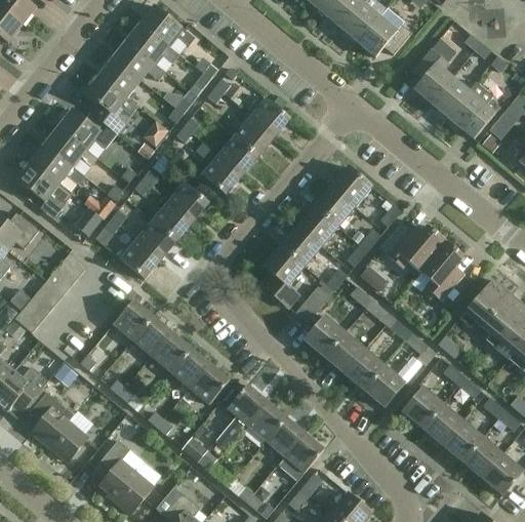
[(0,0),(0,7),(23,26),(37,7),(28,0),(0,0)]
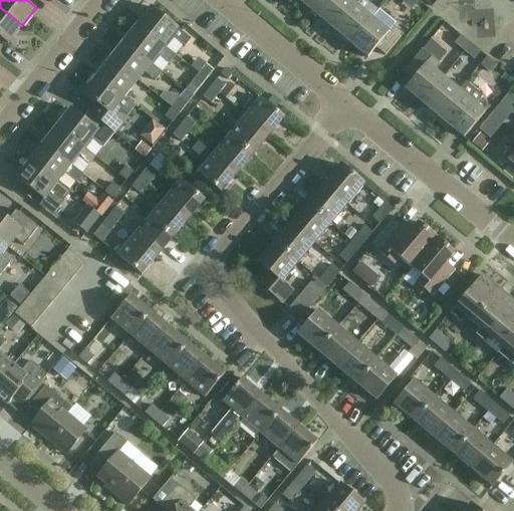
[(318,14),(330,0),(303,0),(302,1),(318,14)]
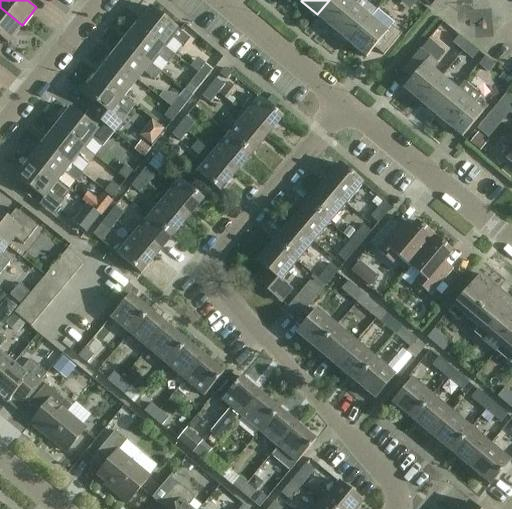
[(329,0),(317,14),(333,28),(354,3),(356,0),(329,0)]
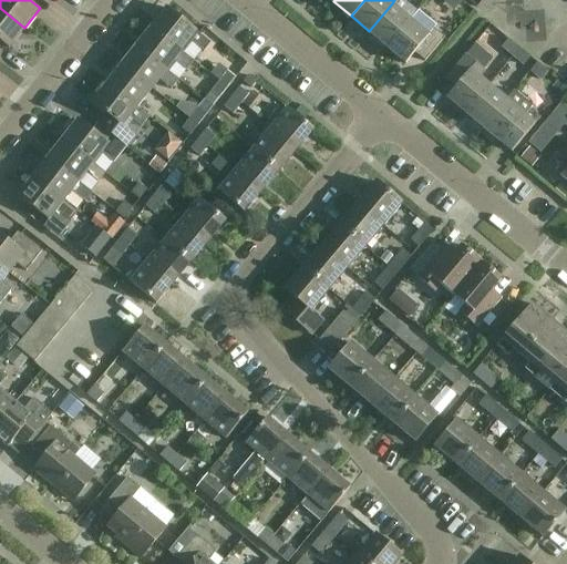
[(394,0),(392,3),(369,31),(387,45),(410,18),(410,17),(416,9),(406,0),(394,0)]
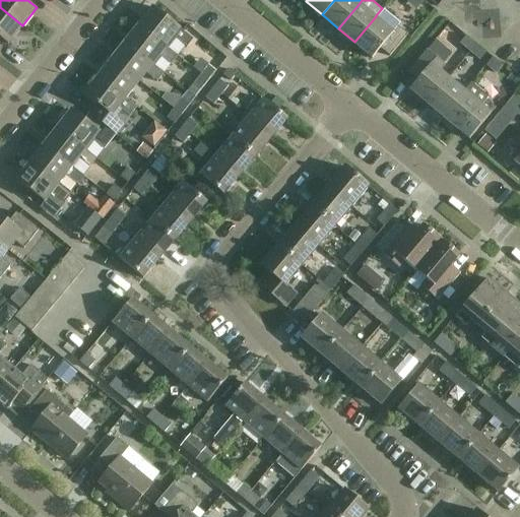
[(174,35),(187,45),(193,37),(198,30),(188,22),(183,29),(152,5),(138,22),(167,45),(174,35)]
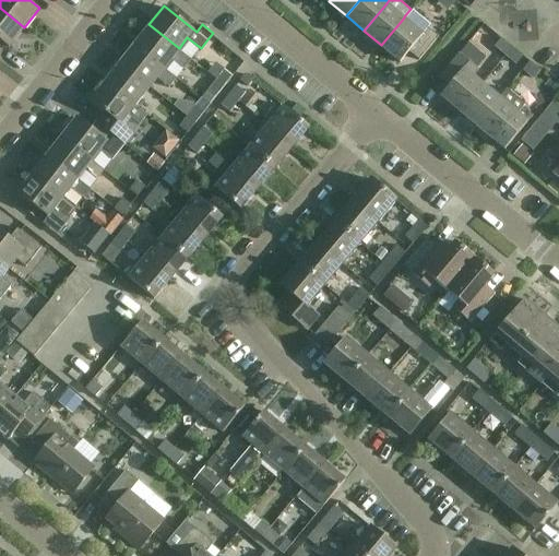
[(24,27),(0,8),(0,40),(8,47),(24,27)]
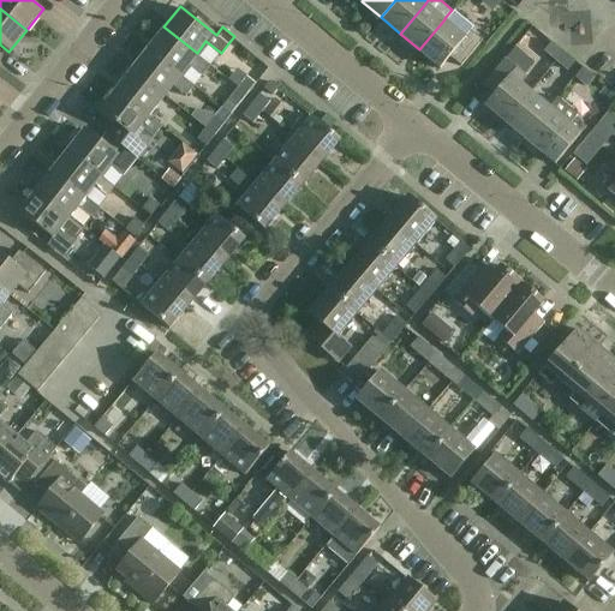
[(445,19),(419,49),(440,66),(449,54),(460,64),(482,37),(471,28),(472,27),(452,10),(445,18),(445,19)]
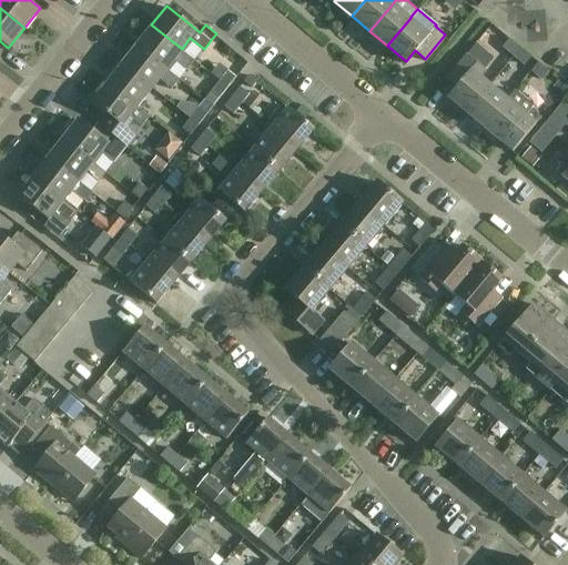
[(151,24),(137,43),(168,68),(174,59),(186,68),(194,59),(182,49),(151,24)]
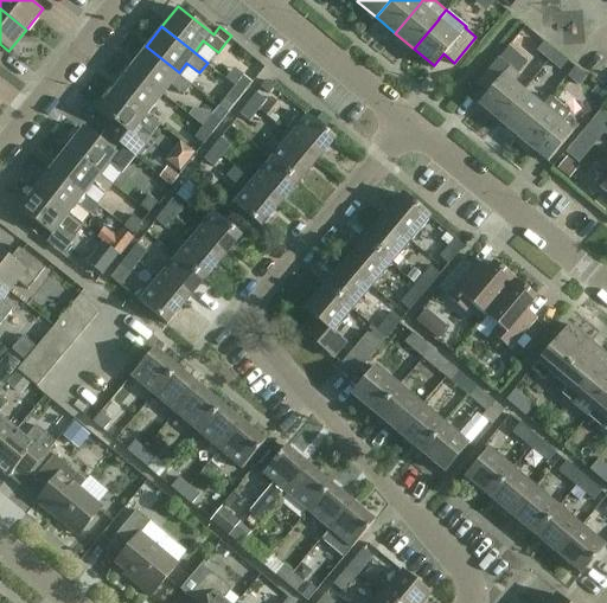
[(537,47),(549,57),(556,49),(544,39),(537,47)]
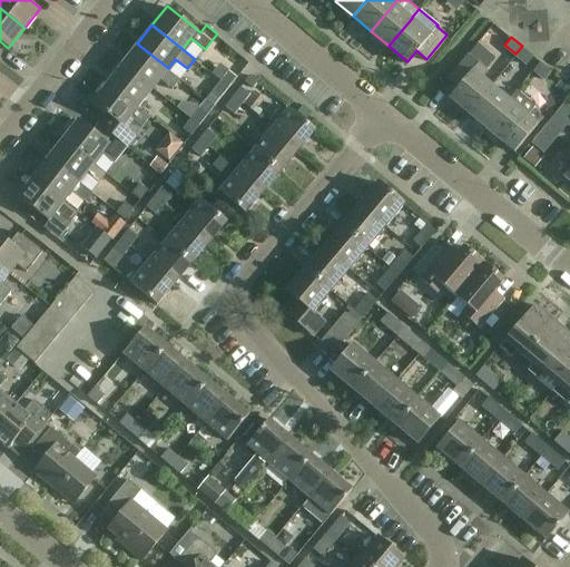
[(168,68),(137,44),(121,62),(153,87),(160,78),(173,87),(179,78),(167,68),(168,68)]
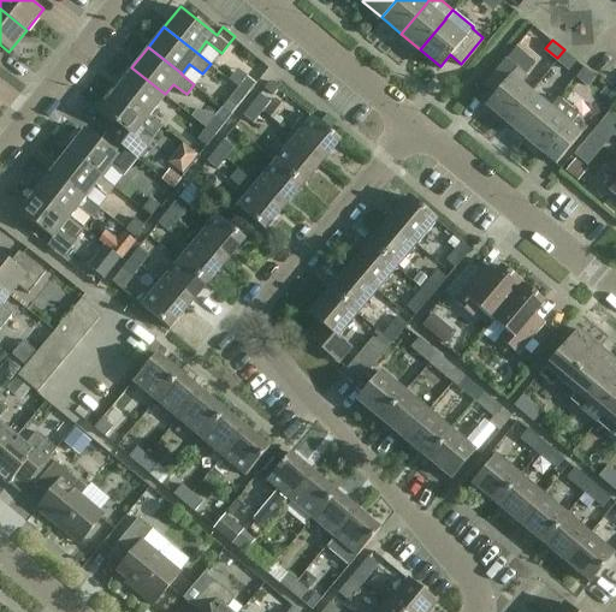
[(564,49),(557,58),(569,67),(575,59),(564,49)]
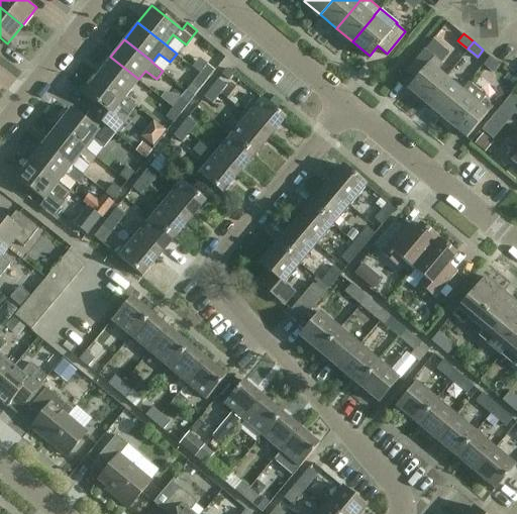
[(424,101),(445,76),(436,68),(441,62),(424,47),(406,69),(415,77),(407,87),(424,101)]
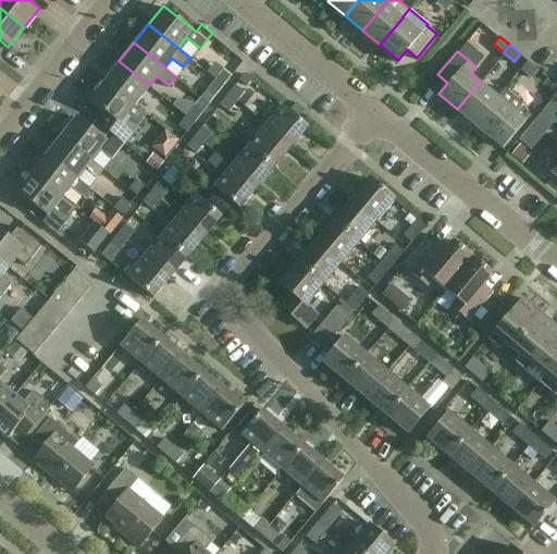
[(532,76),(539,69),(528,60),(521,66),(532,76)]
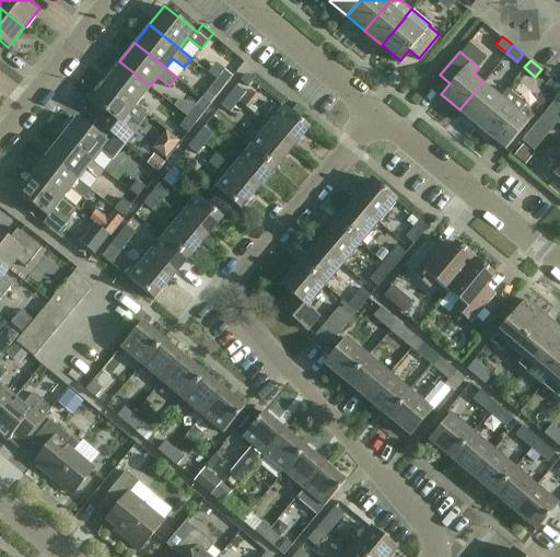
[(119,61),(105,80),(136,104),(150,85),(119,61)]
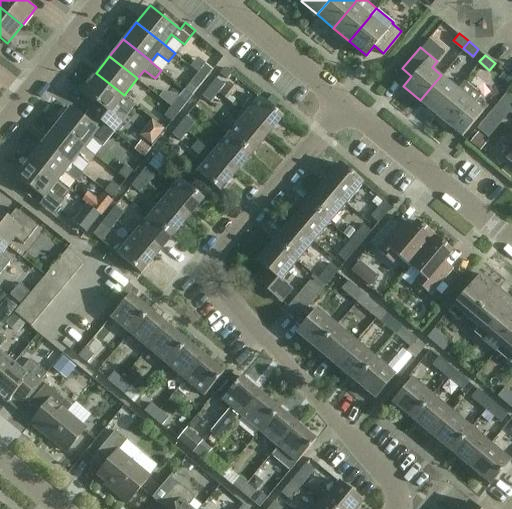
[(198,71),(206,77),(213,68),(205,62),(198,71)]
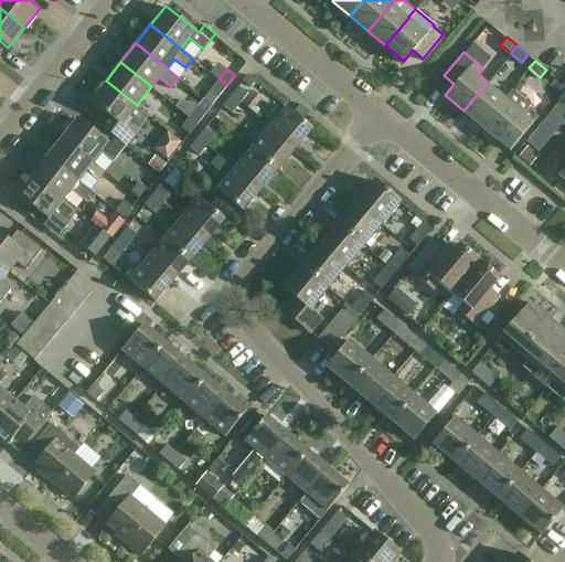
[(247,73),(243,78),(249,84),(254,78),(247,73)]
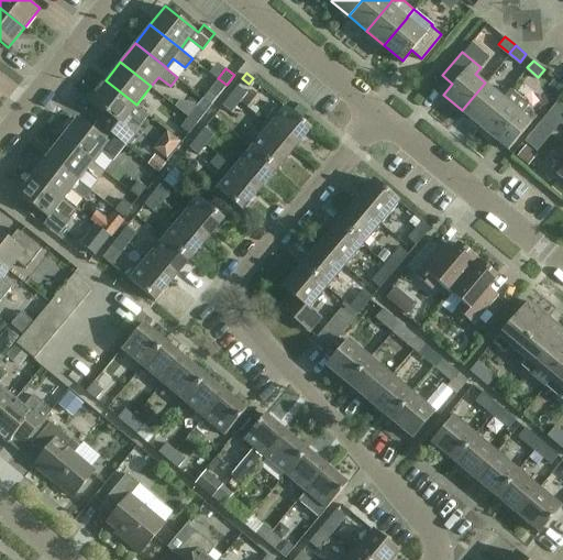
[(227,85),(218,78),(210,88),(219,95),(227,85)]
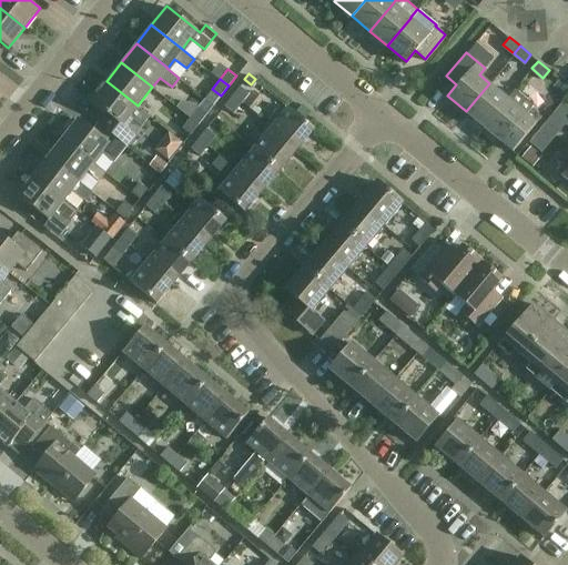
[(138,106),(107,81),(91,101),(105,111),(97,122),(127,145),(135,133),(123,124),(130,115),(142,124),(150,115),(138,106)]
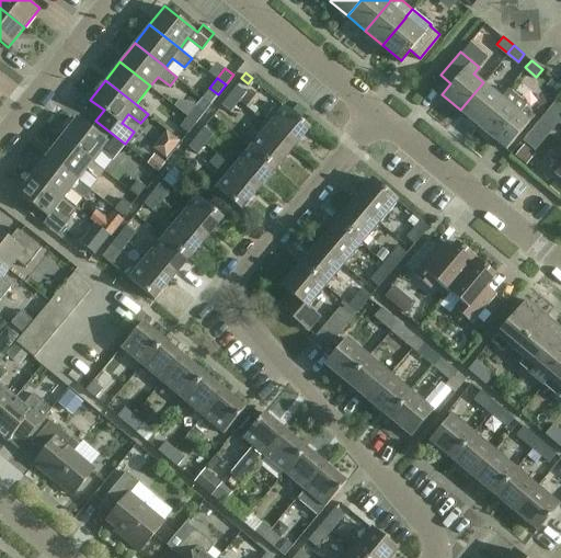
[(483,82),(460,110),(478,124),(501,97),(483,82)]
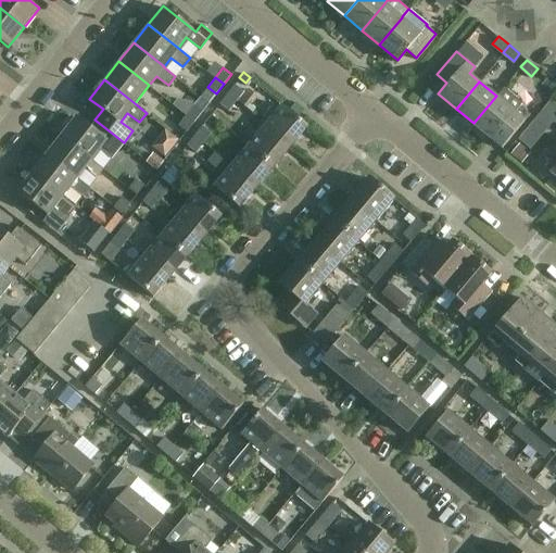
[(227,92),(237,100),(244,89),(236,83),(227,92)]
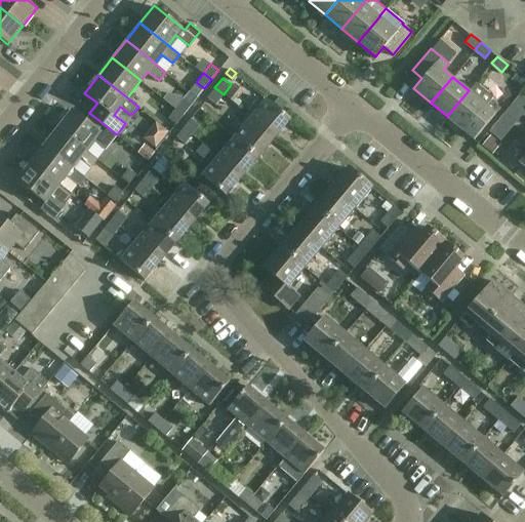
[(469,90),(447,116),(465,130),(474,138),(482,128),(500,106),(490,97),(492,95),(476,81),(469,90)]
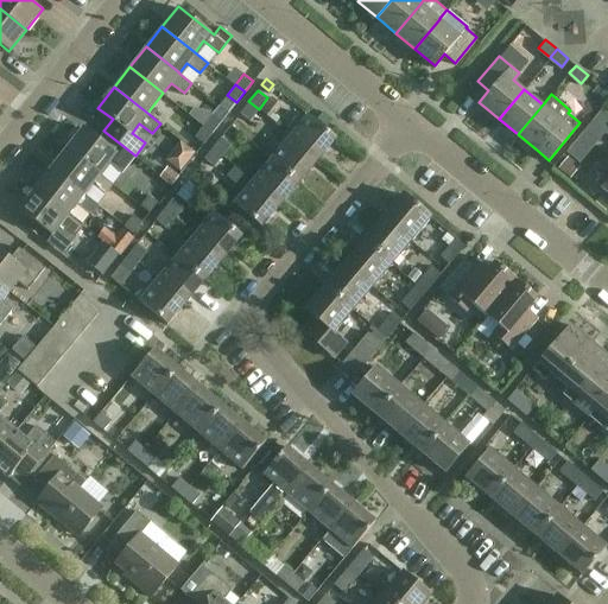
[(259,109),(248,101),(240,112),(249,120),(259,109)]
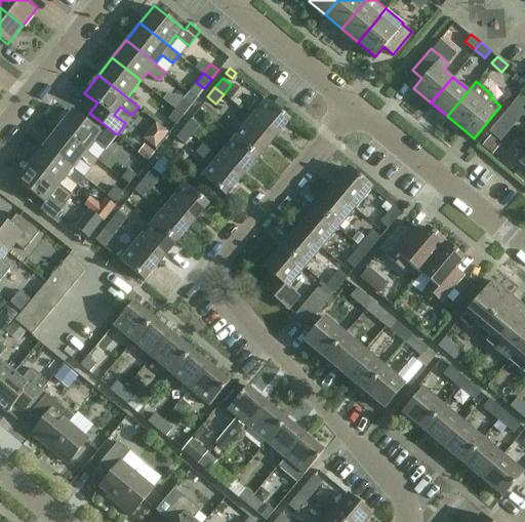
[(183,98),(175,108),(184,114),(191,105),(183,98)]
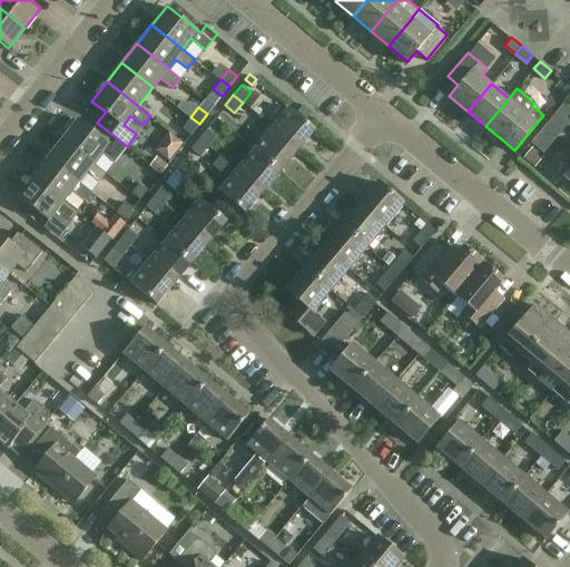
[(271,130),(296,152),(315,130),(290,109),(271,130)]
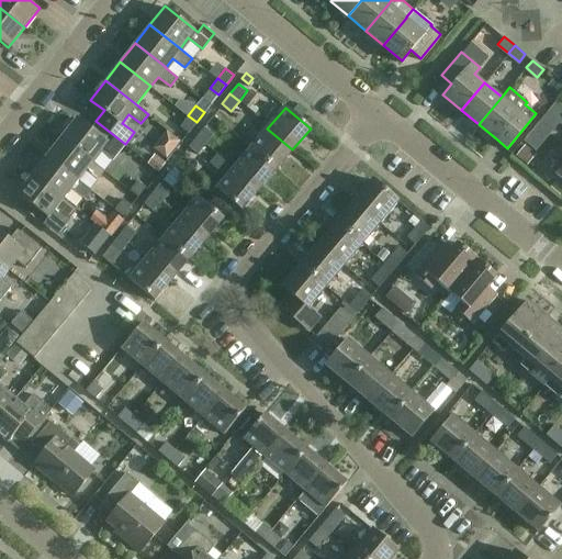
[(546,111),(536,123),(548,133),(558,121),(546,111)]
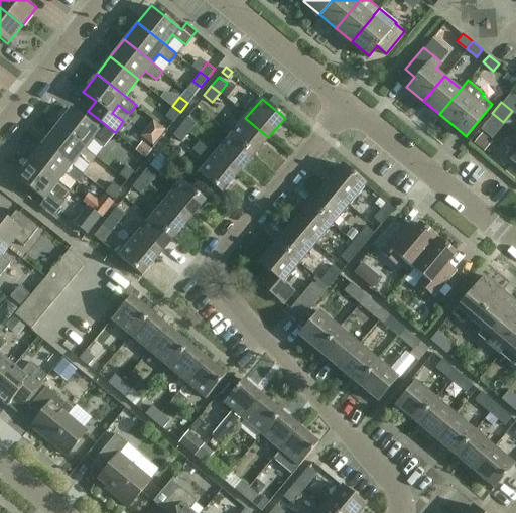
[(180,112),(172,106),(165,115),(172,121),(180,112)]
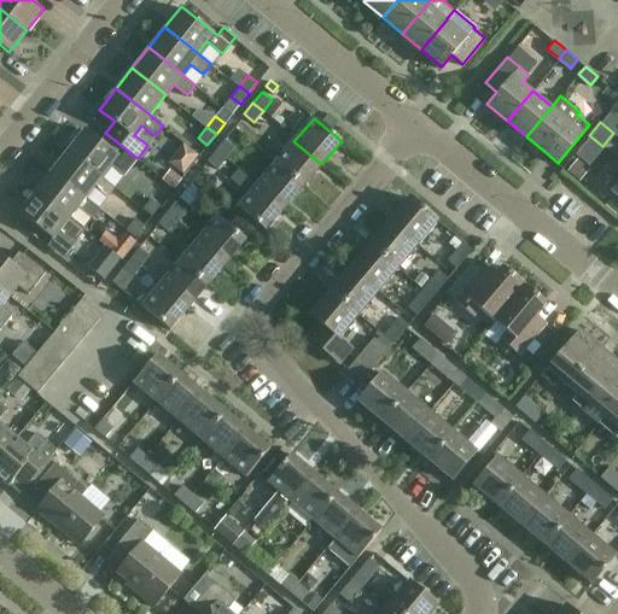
[(85,128),(68,148),(101,175),(111,163),(124,174),(138,158),(105,133),(100,140),(85,128)]
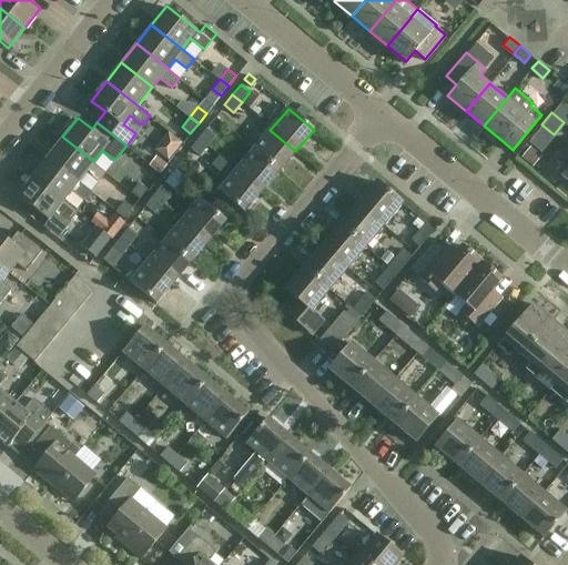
[(199,137),(209,143),(216,133),(206,127),(199,137)]
